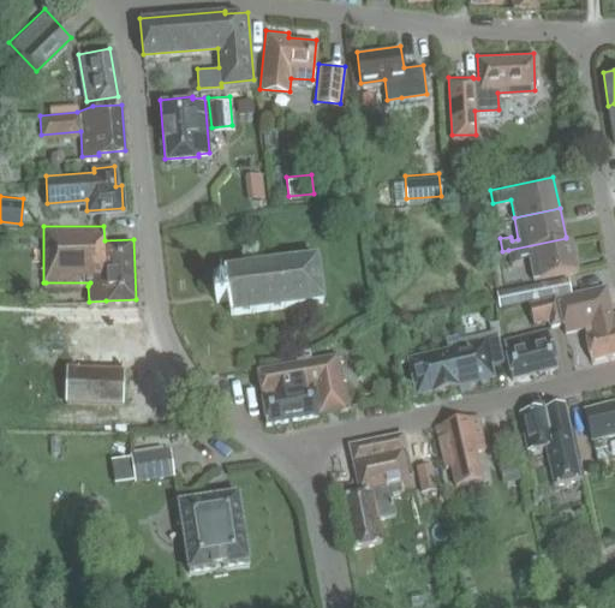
[(571,236),(566,237),(566,238),(508,250),(511,261),(521,258),(520,254),(527,252),(532,276),(577,267),(571,236)]
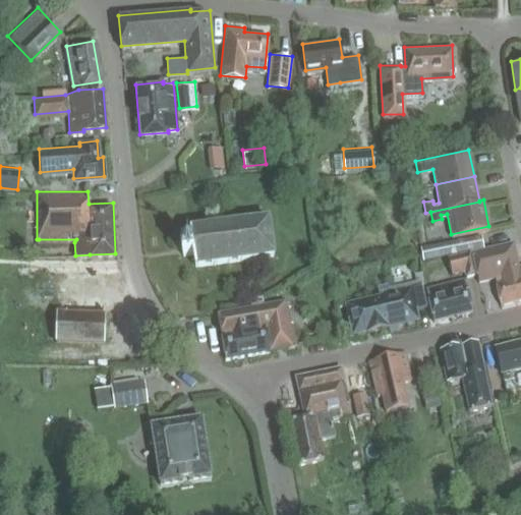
[(274,252),(269,216),(244,218),(224,220),(188,226),(189,239),(179,240),(180,252),(190,250),(194,264),(229,260),(253,256),(274,252)]
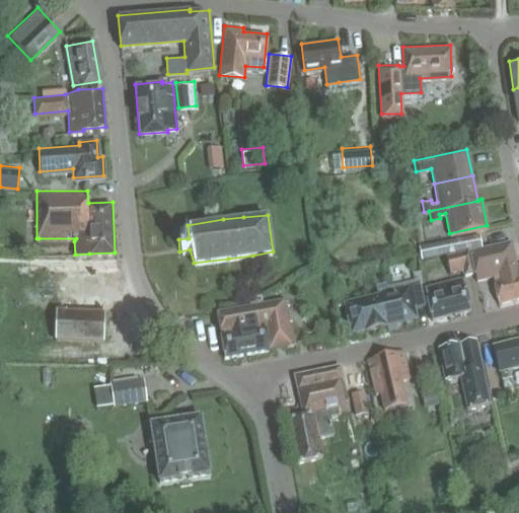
[(480,244),(478,231),(418,242),(420,255),(480,244)]
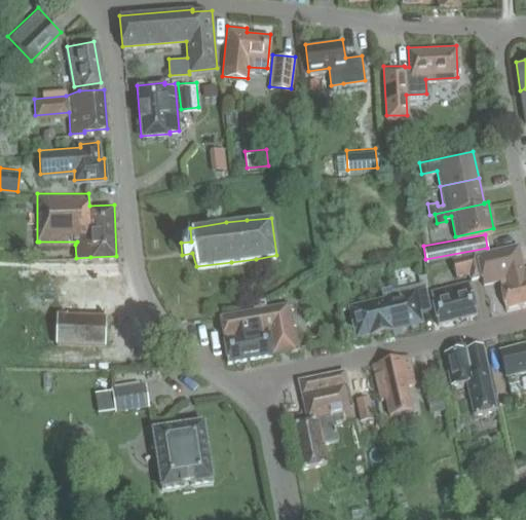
[(477,252),(482,275),(484,282),(498,279),(504,304),(525,299),(525,265),(523,267),(518,242),(477,252)]
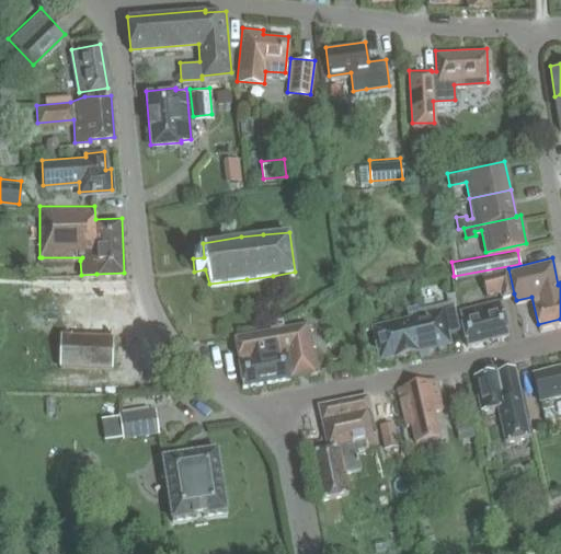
[(503,297),(514,293),(508,268),(481,275),(485,292),(495,290),(499,292),(500,295),(502,295),(503,297)]
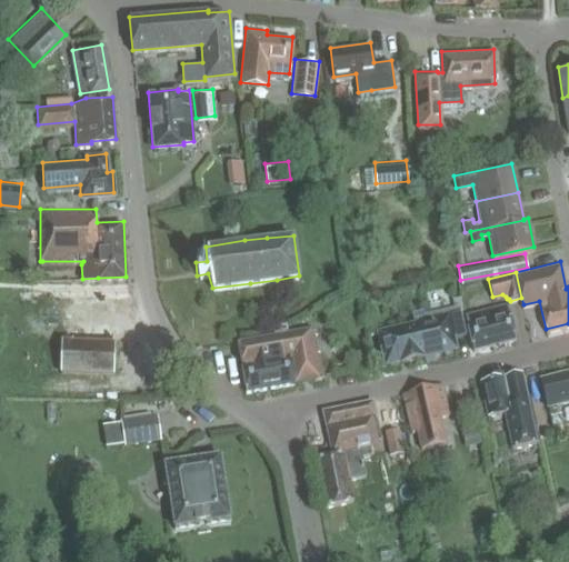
[(61,337),(115,339),(116,292),(28,289),(26,335),(61,337)]
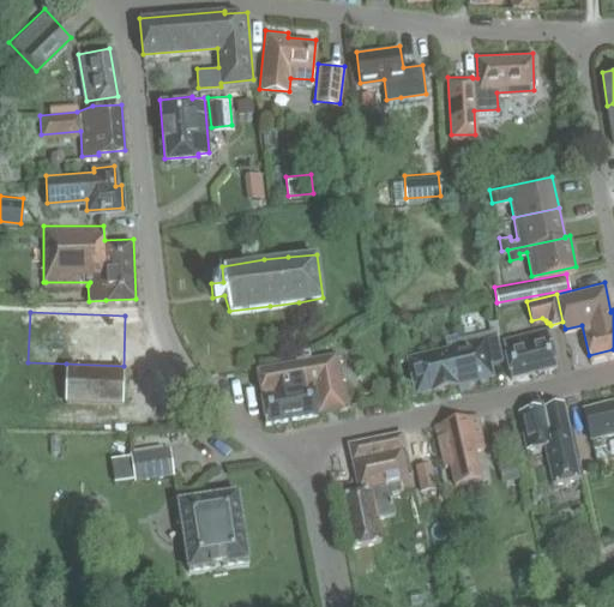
[(555,365),(546,326),(503,337),(511,376),(555,365)]
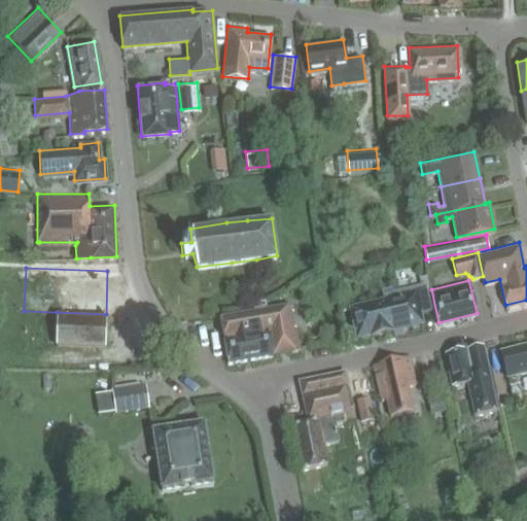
[(431,308),(425,283),(383,293),(383,298),(349,305),(356,337),(423,321),(420,311),(431,308)]
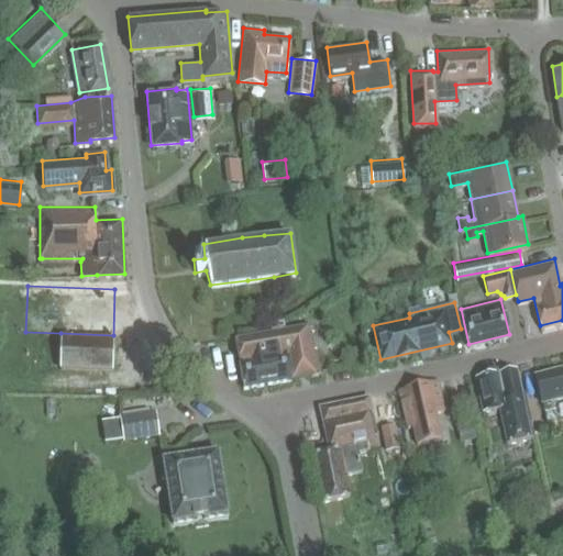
[(310,329),(312,329),(311,323),(308,323),(236,336),(240,360),(243,386),(293,376),(311,373),(316,371),(316,370),(320,369),(317,349),(316,345),(313,345),(310,329)]
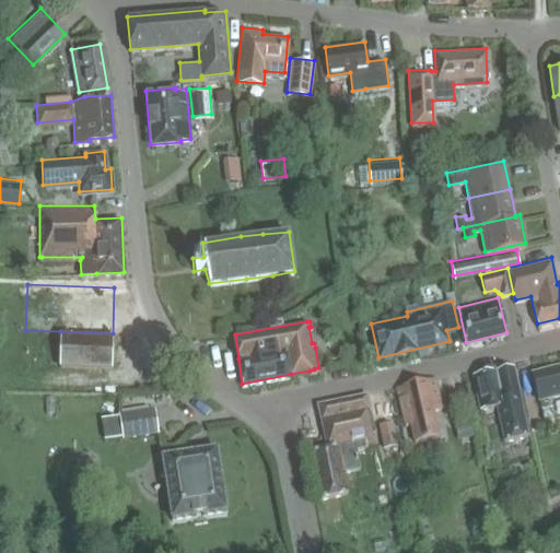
[(112,365),(113,333),(60,331),(60,364),(112,365)]
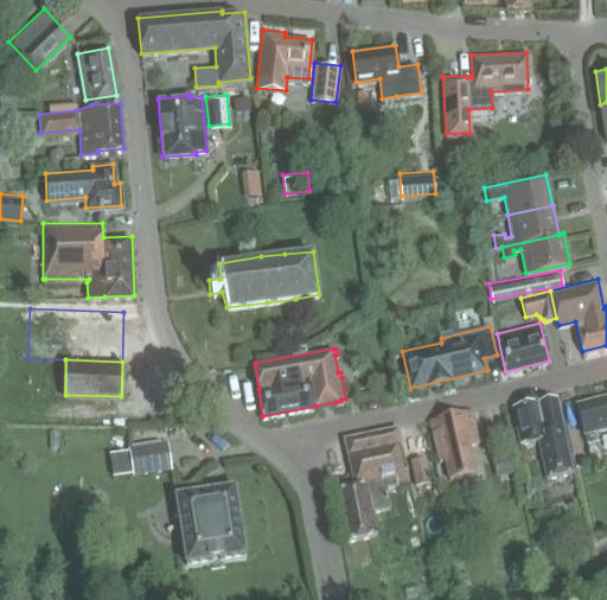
[(572,468),(556,394),(512,403),(519,440),(537,436),(545,474),(572,468)]
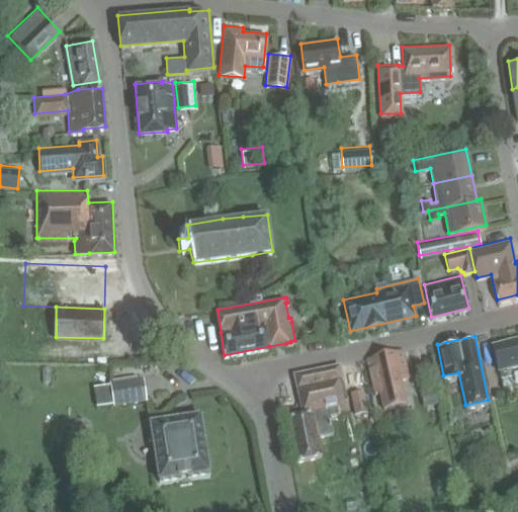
[(517,363),(517,336),(492,343),(498,368),(517,363)]
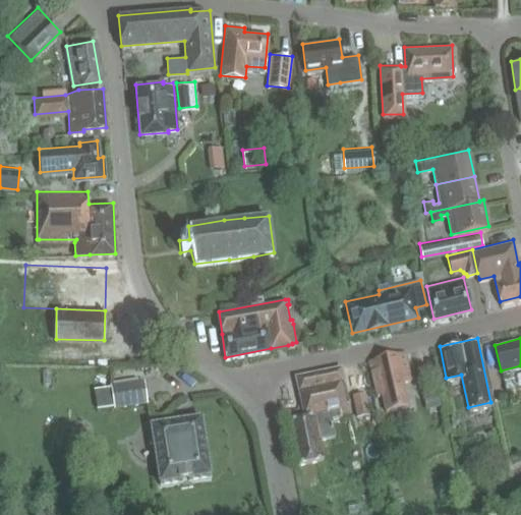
[(411,378),(405,349),(368,357),(377,393),(382,392),(385,408),(408,403),(403,379),(411,378)]
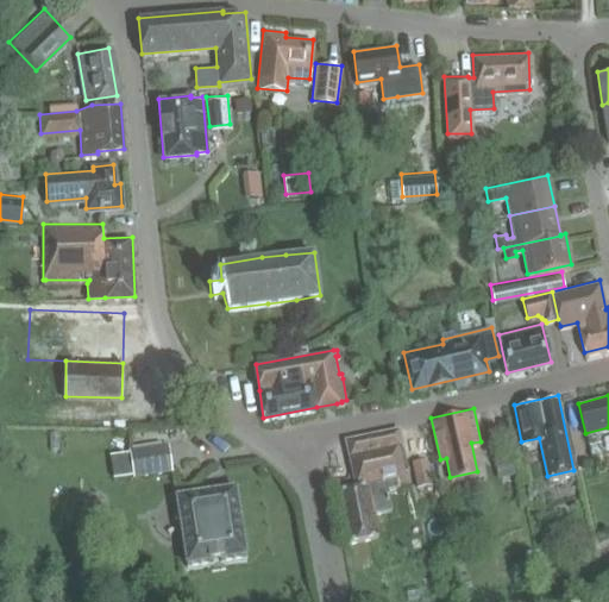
[(409,478),(399,427),(345,438),(356,487),(338,490),(347,539),(377,533),(374,512),(391,508),(387,487),(399,484),(399,481),(409,478)]
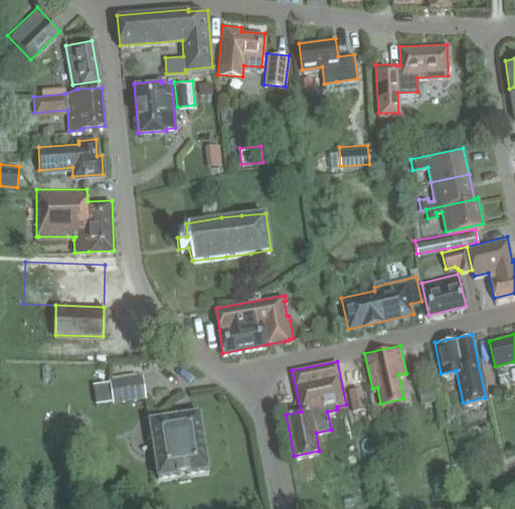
[(112,401),(146,396),(142,371),(109,376),(112,401)]
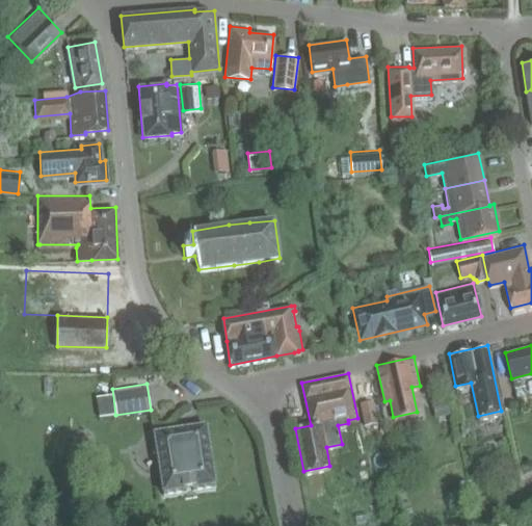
[(449,413),(444,391),(429,394),(434,416),(449,413)]
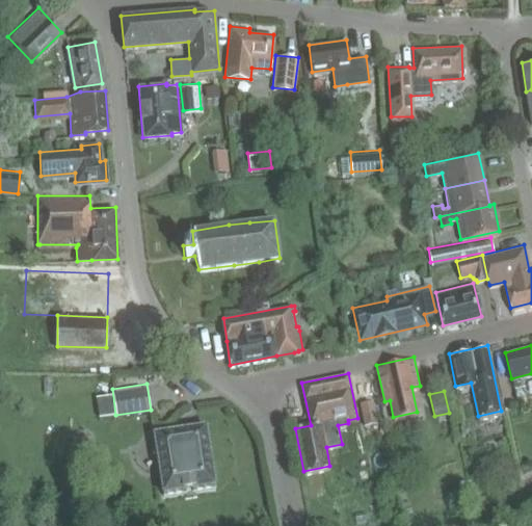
[(377,420),(372,398),(358,400),(364,423),(377,420)]
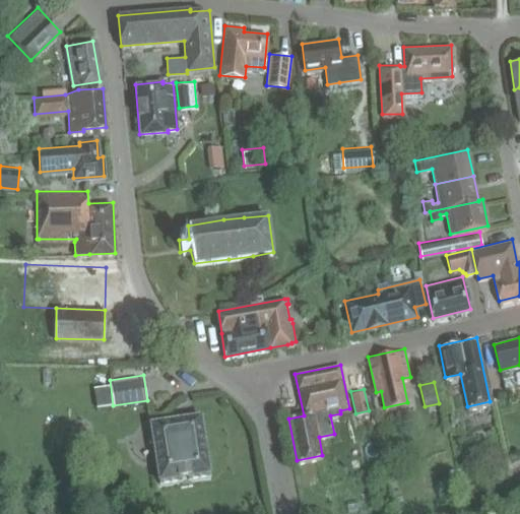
[(210,472),(201,413),(149,422),(158,480),(210,472)]
